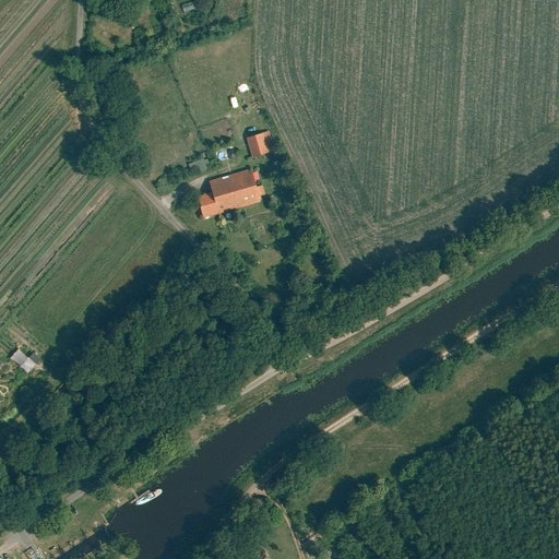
[(183,12),(194,9),(192,1),(181,4),(183,12)]
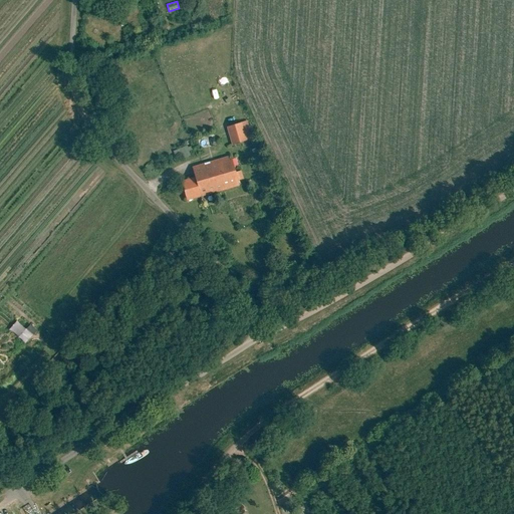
[(232,146),(253,139),(247,120),(226,126),(232,146)]
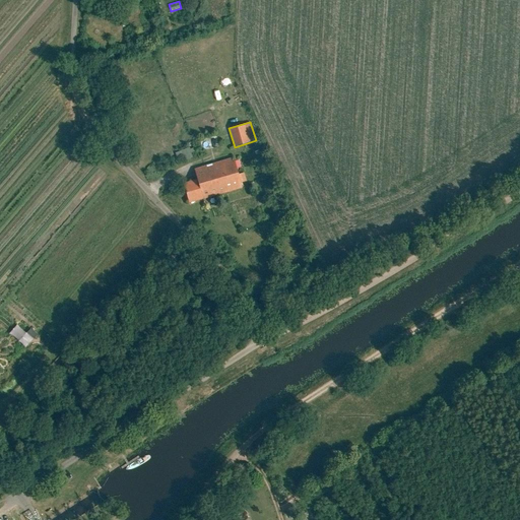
[(178,161),(191,157),(188,148),(175,151),(178,161)]
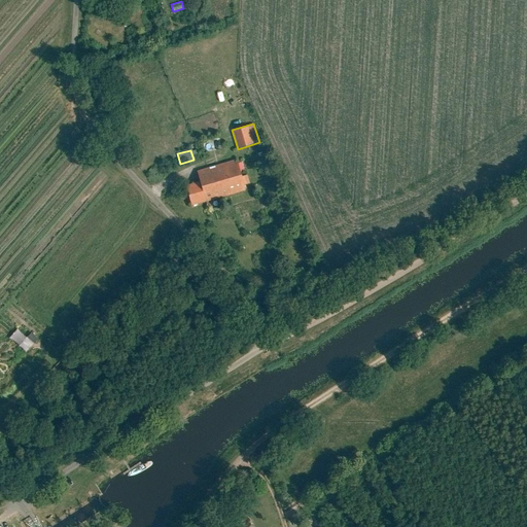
[(236,161),(197,172),(200,182),(185,186),(191,205),(244,189),(236,161)]
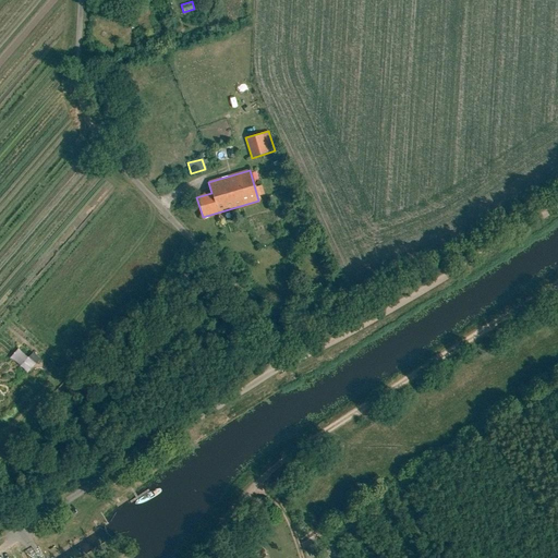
[(26,372),(34,363),(16,347),(9,356),(26,372)]
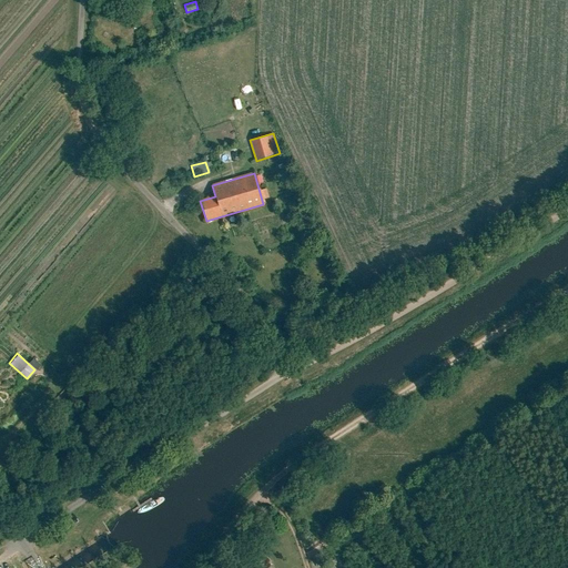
[(33,358),(28,362),(33,369),(38,366),(33,358)]
